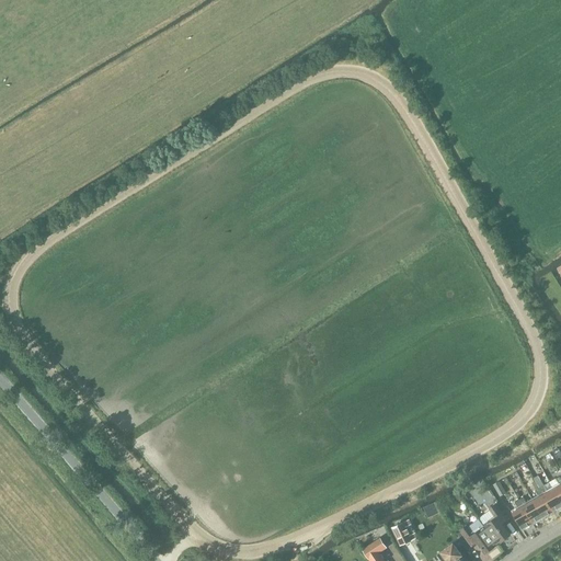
[(534,478),(538,485),(542,483),(538,476),(534,478)]
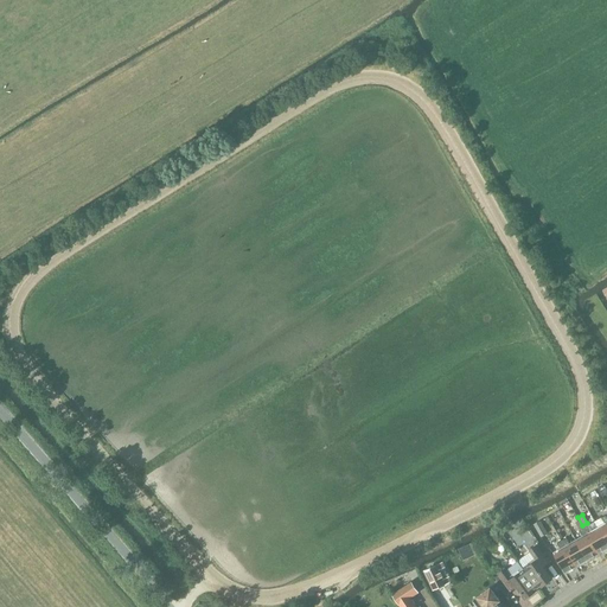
[(534,525),(541,537),(547,534),(540,521),(534,525)]
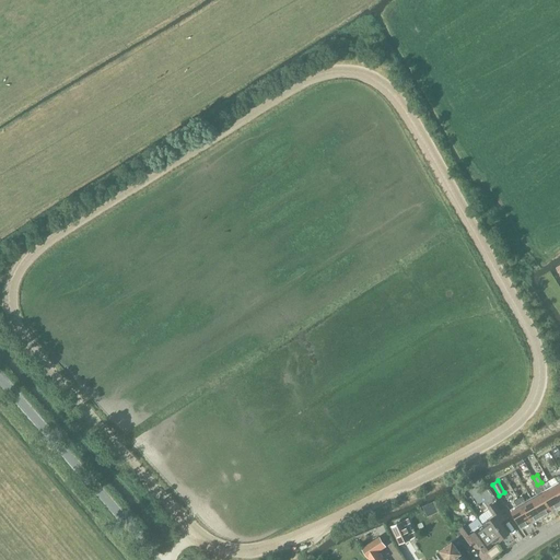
[(543,485),(538,487),(551,511),(556,508),(556,509),(559,505),(559,501),(552,488),(546,491),(543,485)]
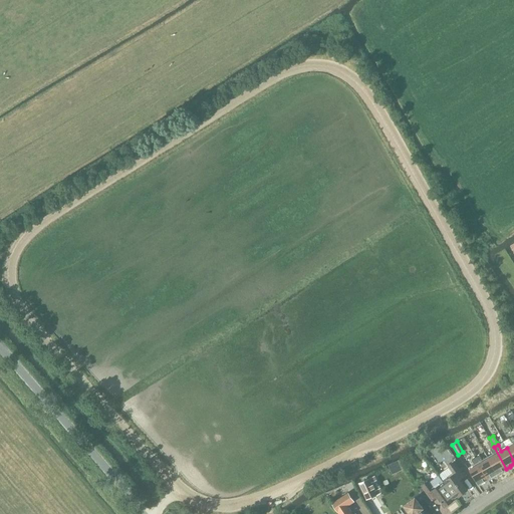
[(493,455),(488,459),(497,474),(503,471),(506,469),(494,447),(490,449),(493,455)]
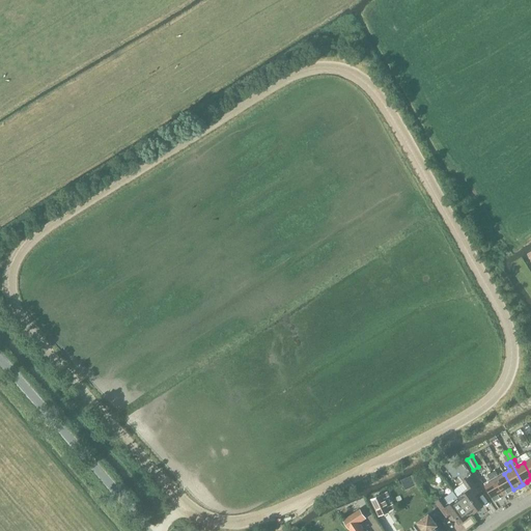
[(495,471),(491,473),(503,495),(507,493),(507,494),(513,490),(504,474),(499,477),(495,471)]
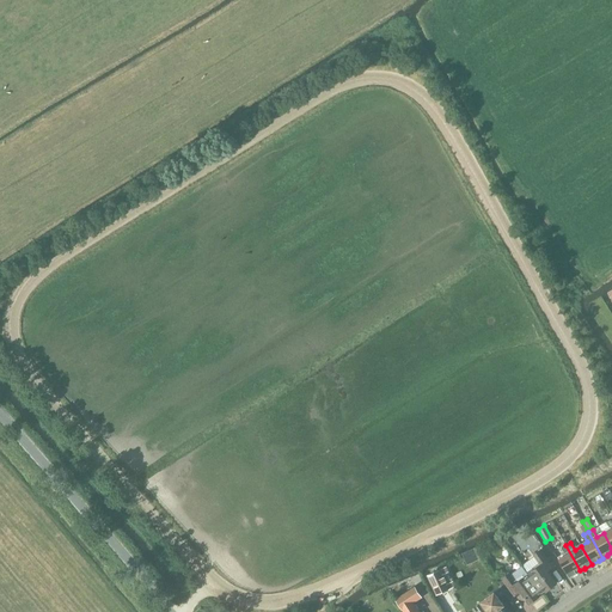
[(580,570),(565,545),(561,548),(565,555),(558,558),(569,577),(576,574),(576,573),(580,570)]
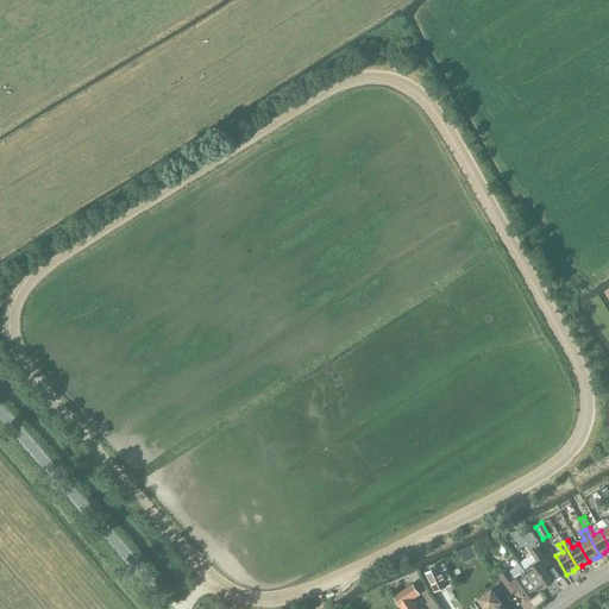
[(539,562),(526,571),(540,590),(553,581),(544,569),(550,564),(538,547),(532,552),(539,562)]
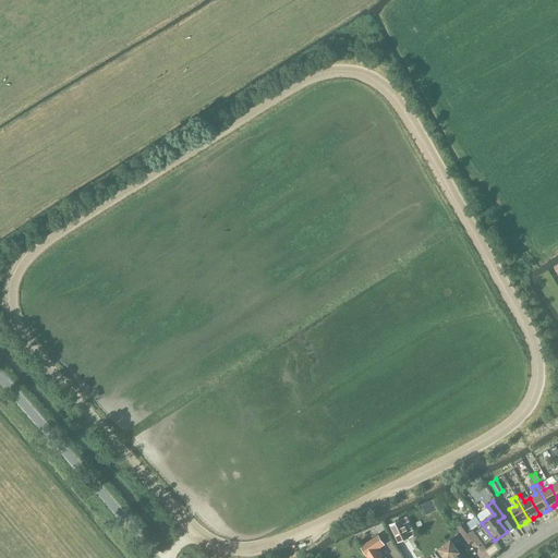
[(398,543),(410,537),(401,519),(389,524),(398,543)]
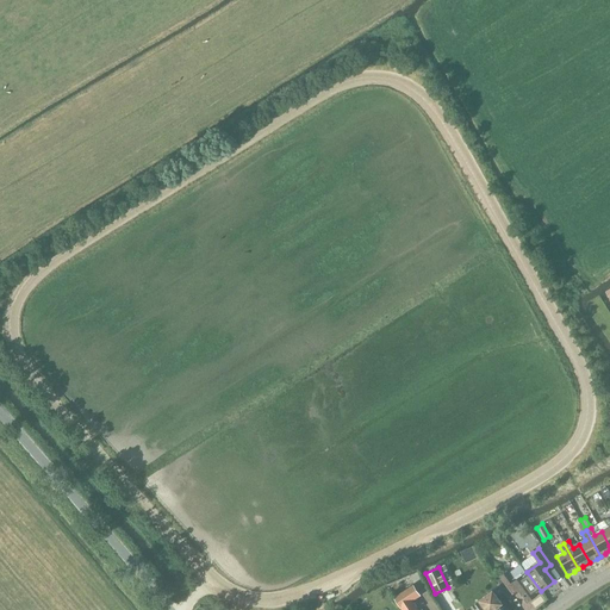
[(508,597),(512,593),(518,589),(527,602),(541,591),(527,572),(514,582),(506,572),(497,579),(508,597)]
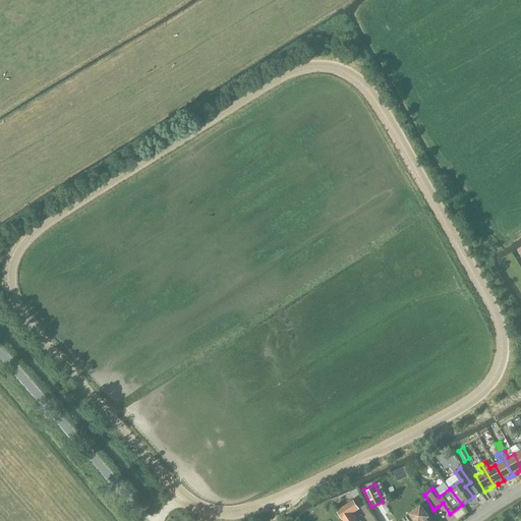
[(336,511),(342,519),(342,520),(356,520),(351,513),(358,508),(353,500),(336,511)]
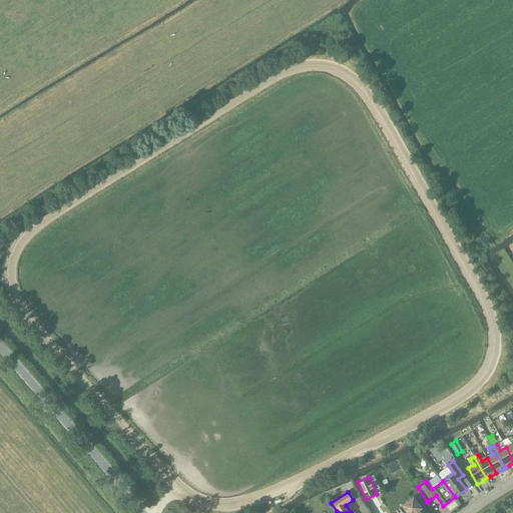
[(409,512),(422,512),(421,510),(420,510),(423,508),(414,496),(403,505),(409,512)]
